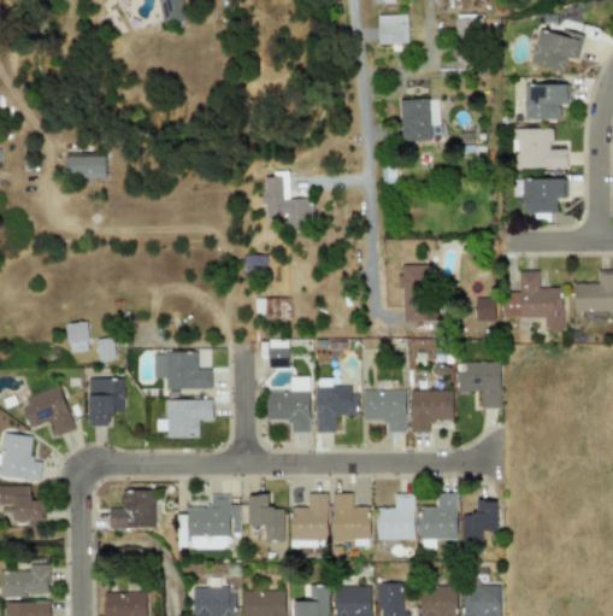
[(161,0),(168,27),(193,22),(188,0),(161,0)]
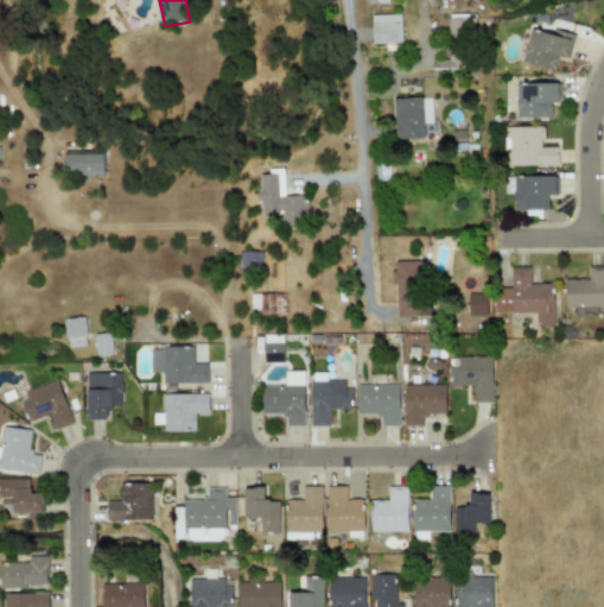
[(405,43),(404,13),(374,14),(375,43),(392,43),(405,43)]
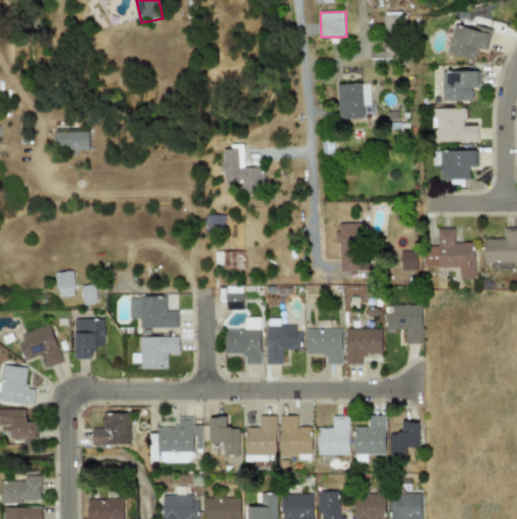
[(385,12),(386,29),(408,29),(407,12),(385,12)]
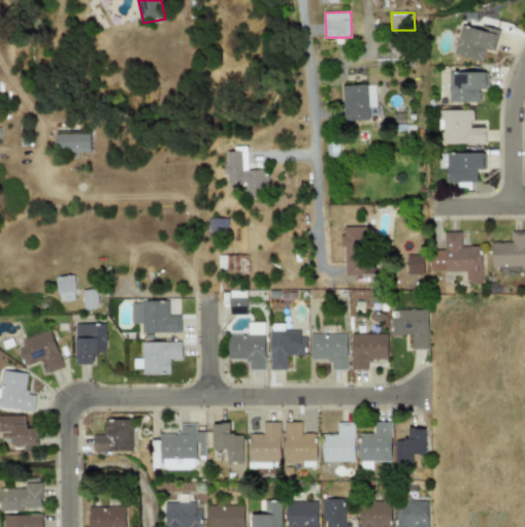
[(485,59),(487,48),(497,51),(501,29),(482,25),(481,29),(462,25),(456,54),(485,59)]
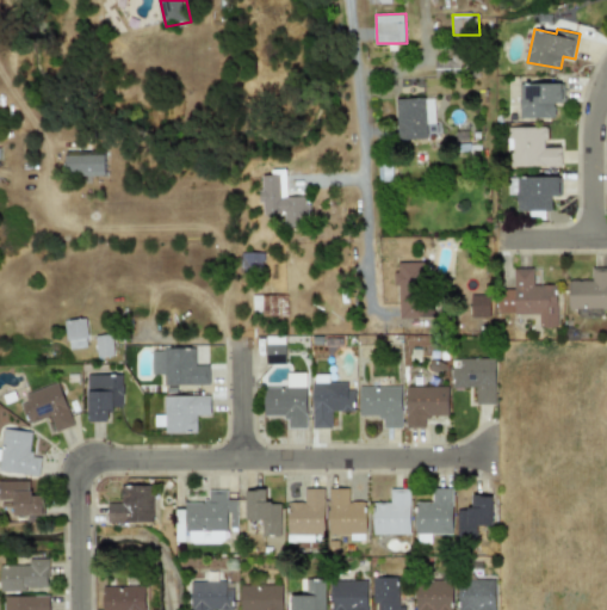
[(463,57),(438,60),(439,74),(464,72),(463,57)]
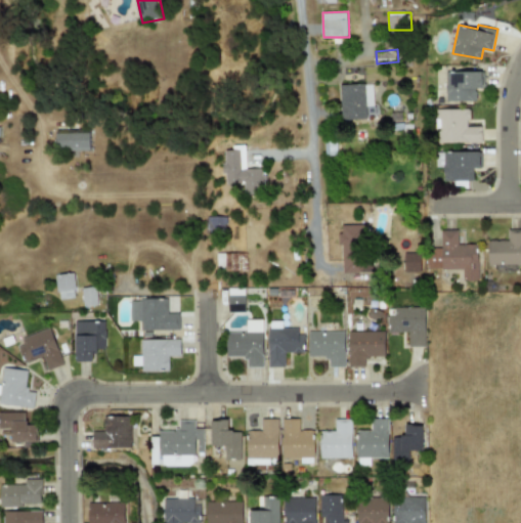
[(485,71),(447,71),(447,100),(477,100),(477,87),(485,87),(485,71)]
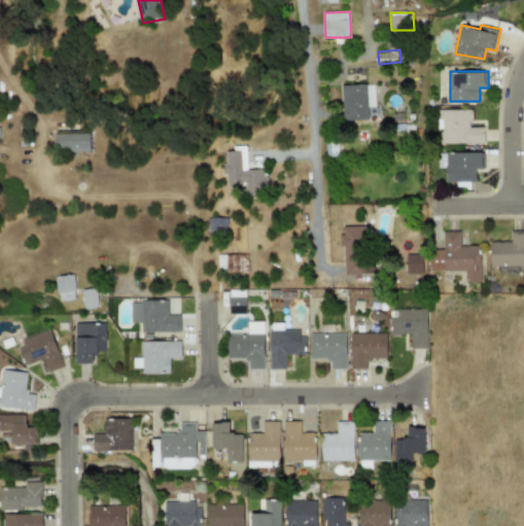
[(378,116),(377,83),(344,84),(345,117),(378,116)]
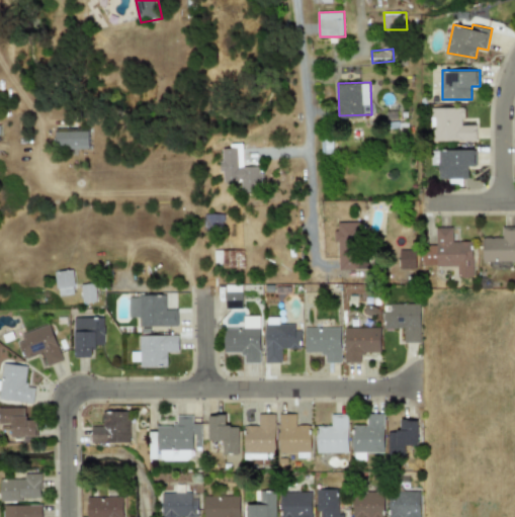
[(465,106),(433,107),(434,141),(478,140),(478,123),(465,123),(465,106)]
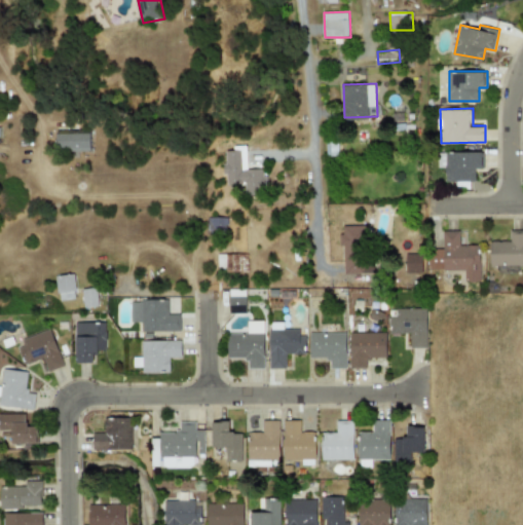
[(91,150),(92,130),(59,129),(58,149),(91,150)]
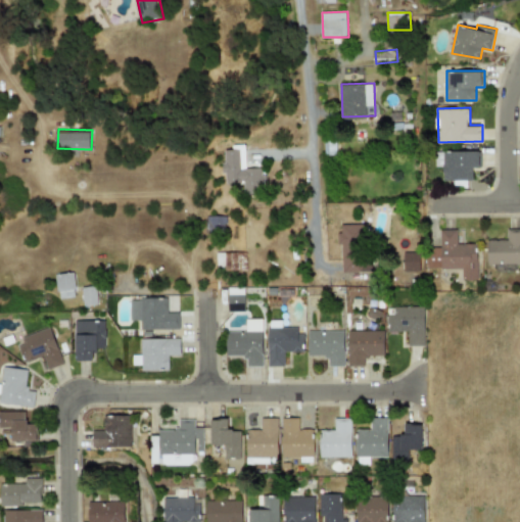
[(226,182),(247,182),(247,190),(261,190),(261,168),(243,168),(243,148),(227,148),(227,162),(226,162),(226,182)]
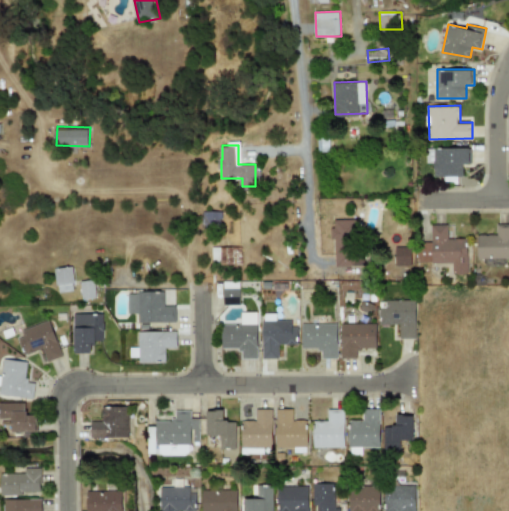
[(472,147),(428,148),(428,162),(435,162),(435,176),(463,176),(463,163),(472,163),(472,147)]
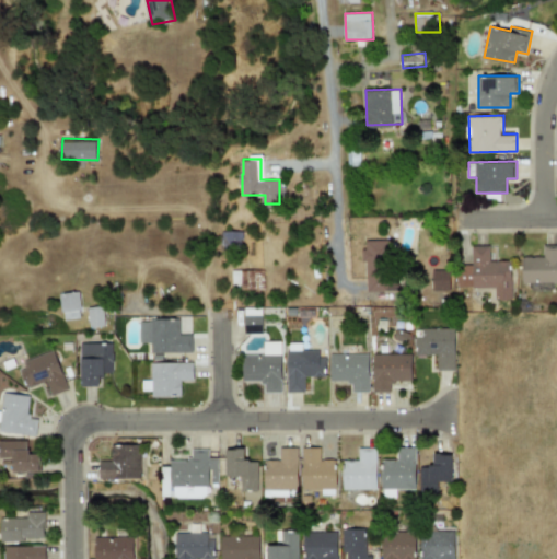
[(243,230),(225,231),(225,246),(243,245),(243,230)]
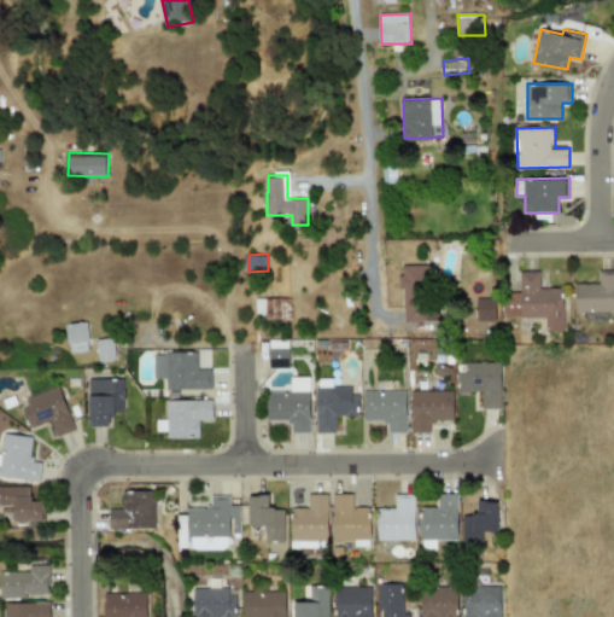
[(403,296),(411,296),(411,290),(428,291),(430,265),(403,263),(403,296)]
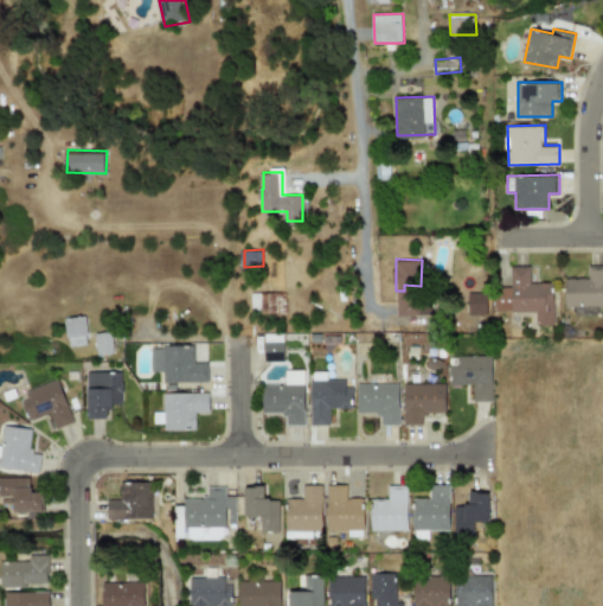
[(602,265),(590,265),(590,276),(566,278),(568,306),(602,305),(602,265)]
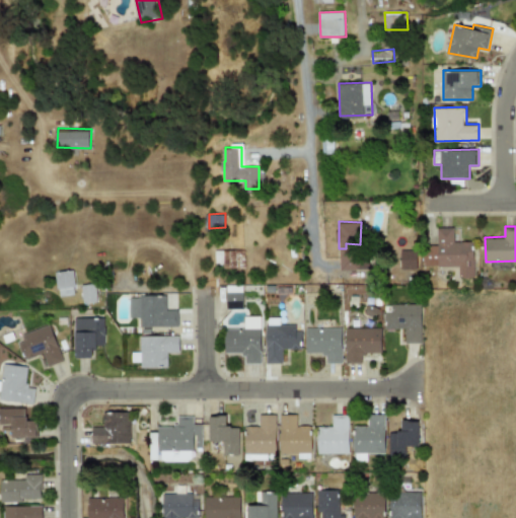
[(223,266),(246,266),(246,249),(223,250),(223,266)]
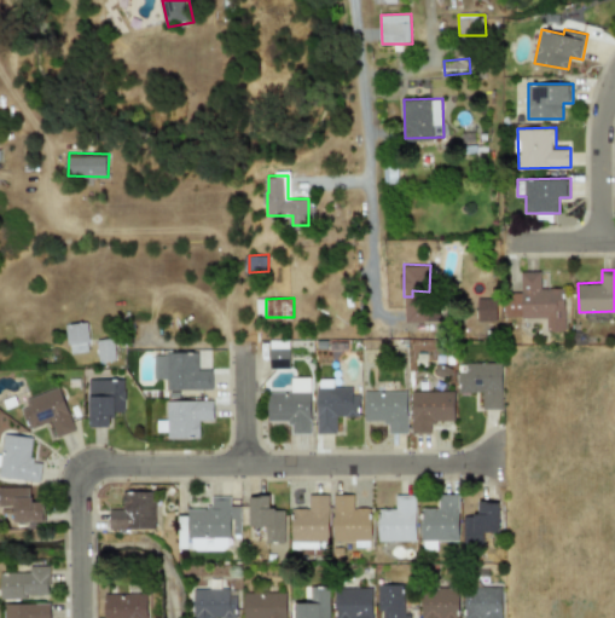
[(499,321),(498,298),(480,298),(480,321),(499,321)]
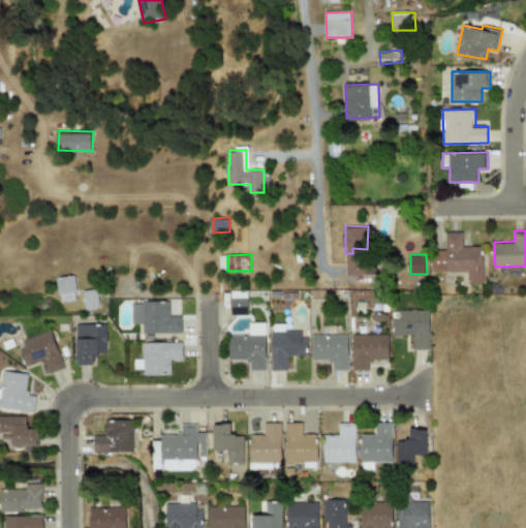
[(59,276),(61,301),(79,299),(76,275),(59,276)]
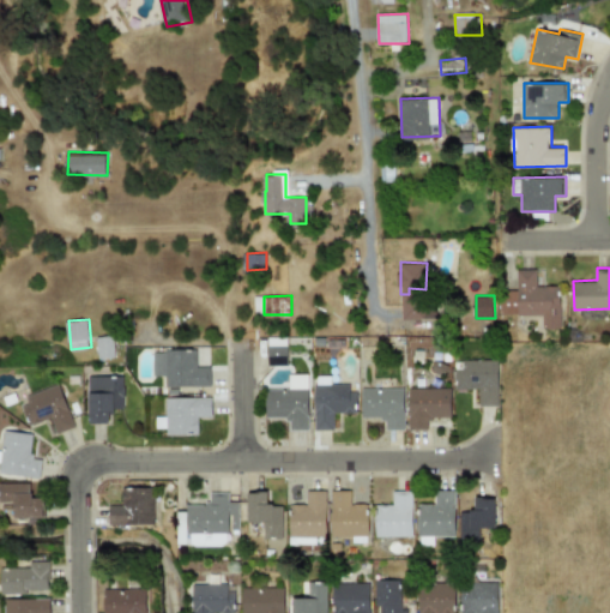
[(100,356),(116,355),(115,335),(98,336),(100,356)]
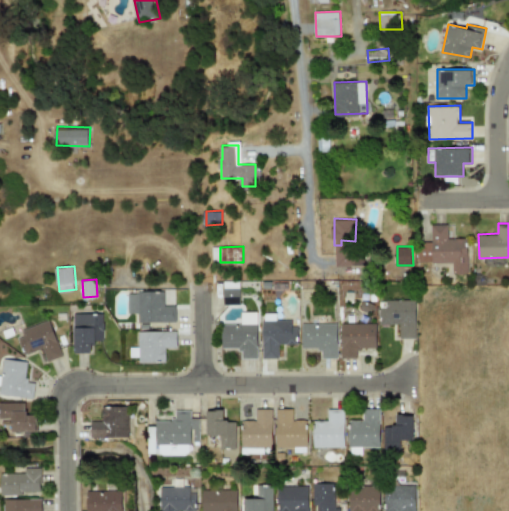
[(241,280),(224,280),(224,304),(241,304),(241,280)]
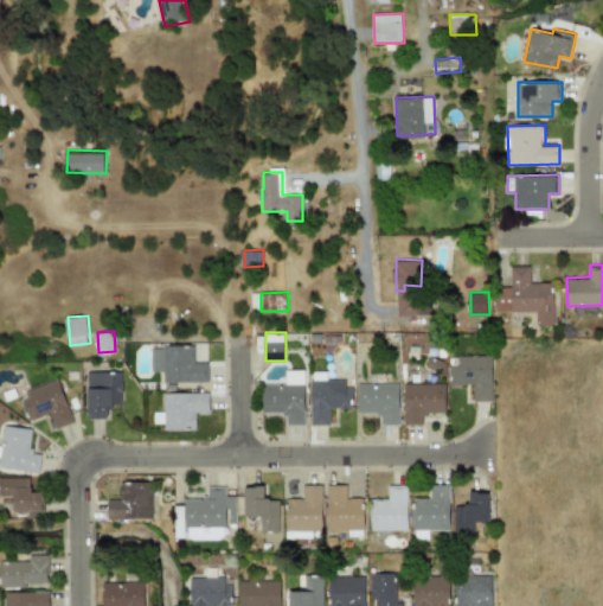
[(210,381),(210,362),(196,362),(196,345),(153,345),(153,371),(165,370),(165,381),(210,381)]
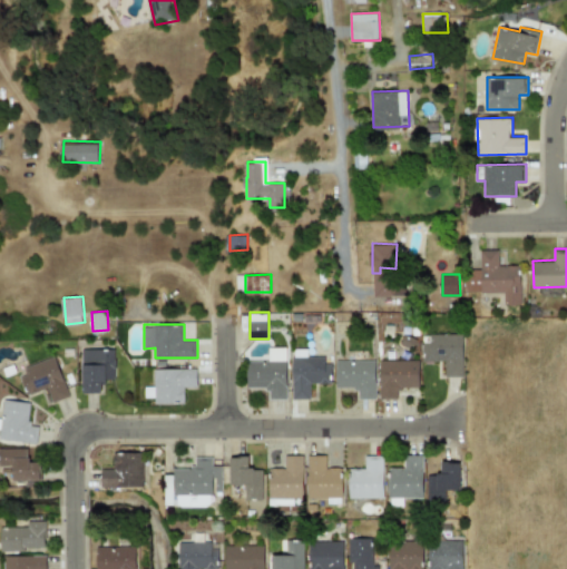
[(463,333),(424,333),(424,361),(446,361),(447,376),(465,375),(463,333)]
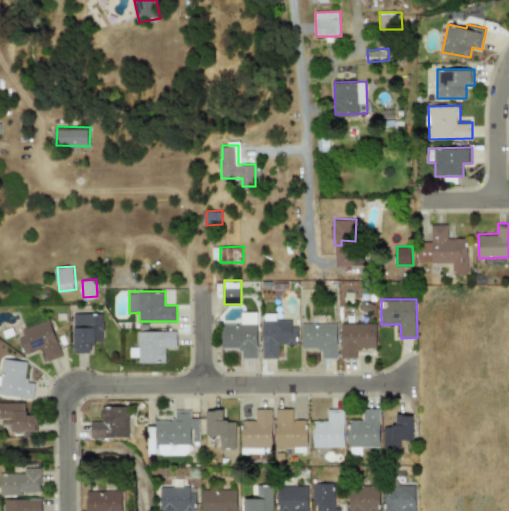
[(223,323),(223,348),(243,348),(243,358),(259,357),(258,311),(242,311),(243,323),(223,323)]
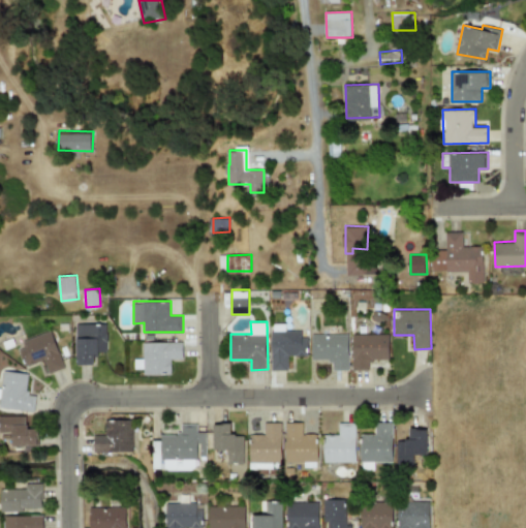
[(107,322),(76,323),(78,364),(97,364),(97,351),(109,351),(107,322)]
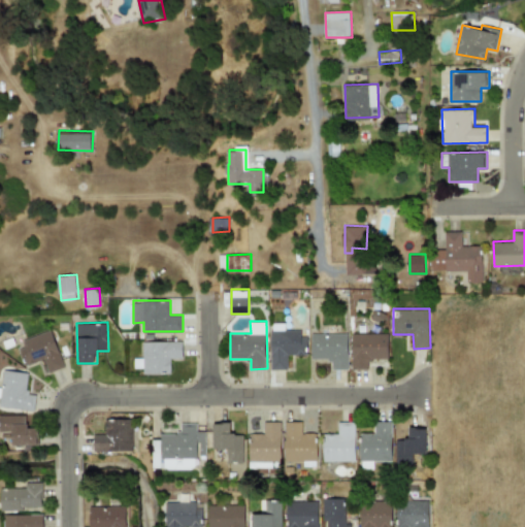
[(289,369),(289,354),(308,355),(308,331),(285,331),(285,323),(272,323),(271,368),(289,369)]
